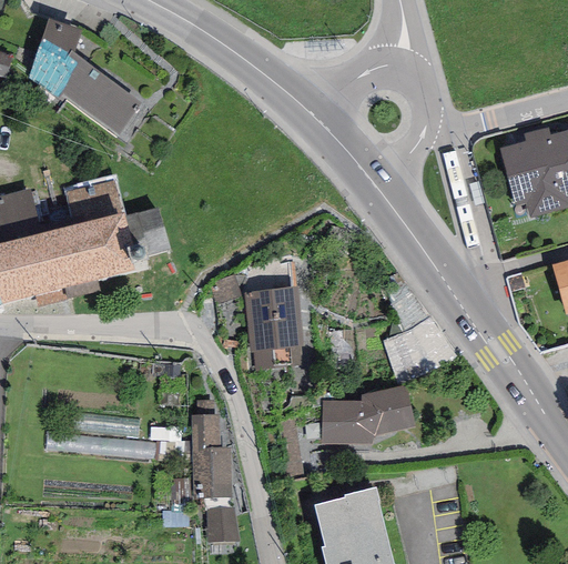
[(81,31),(48,19),(29,74),(58,97),(62,90),(119,132),(141,101),(74,52),(81,31)]
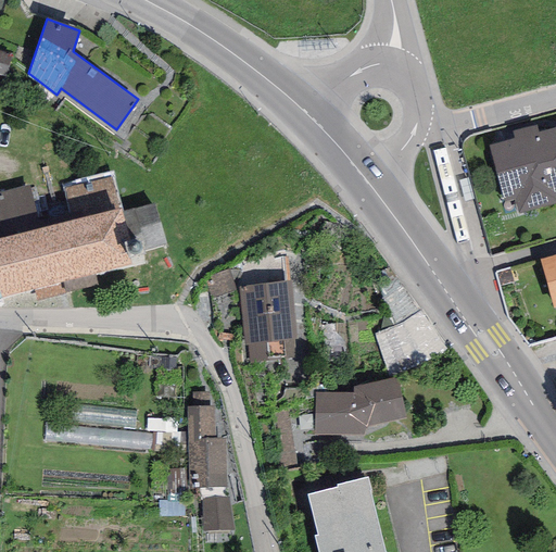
[(13,53),(0,49),(0,74),(4,75),(13,53)]
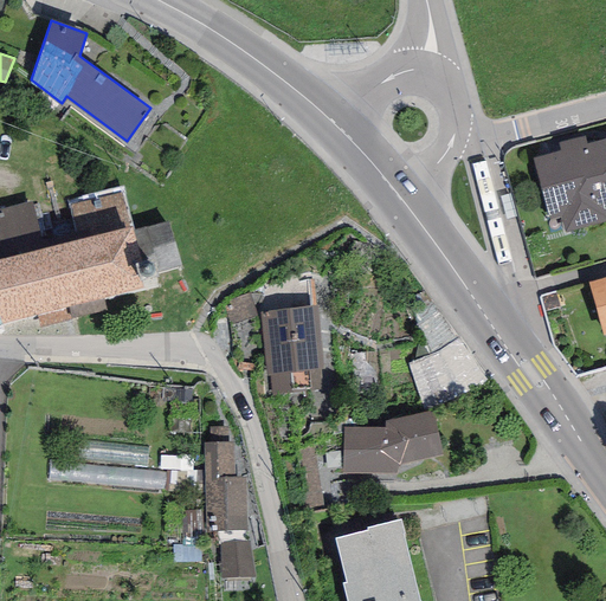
[(585,135),(559,142),(561,149),(533,157),(550,220),(560,217),(565,231),(605,219),(605,135),(587,141),(585,135)]
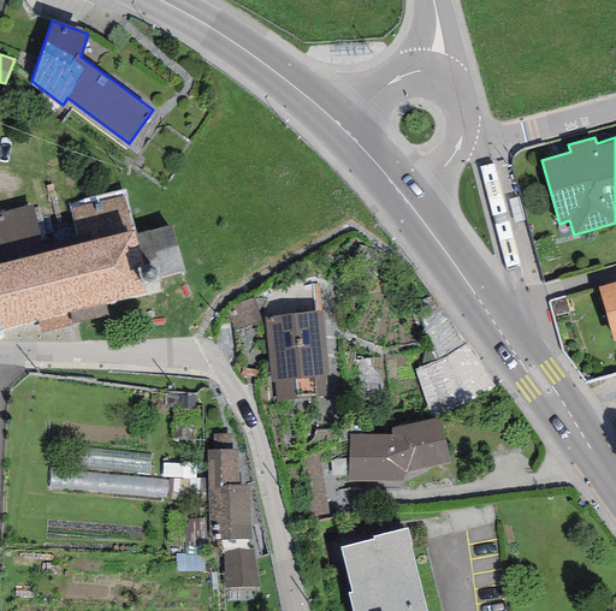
[(130,233),(0,270),(0,296),(9,325),(42,315),(45,324),(106,307),(104,298),(144,286),(130,233)]
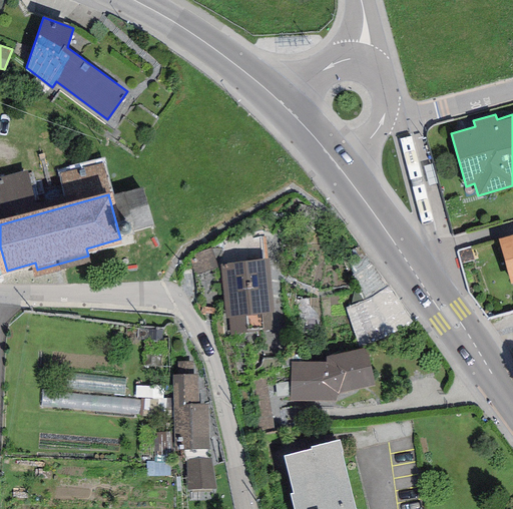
[(512,234),(499,238),(511,283),(512,282),(512,234)]
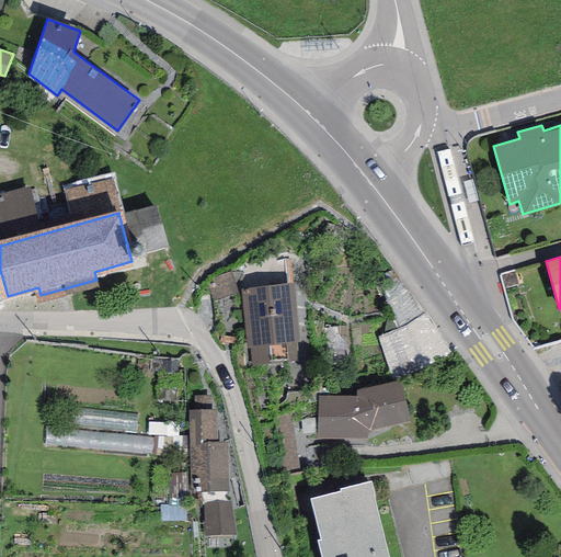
[(294,283),(241,287),(247,345),(250,345),(251,363),(298,359),(296,342),(299,341),(294,283)]
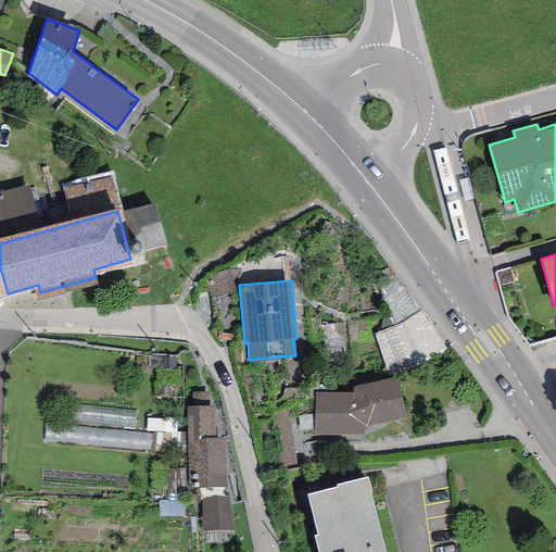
[(351,392),(315,390),(314,433),(363,435),(367,426),(405,416),(396,376),(353,387),(351,392)]
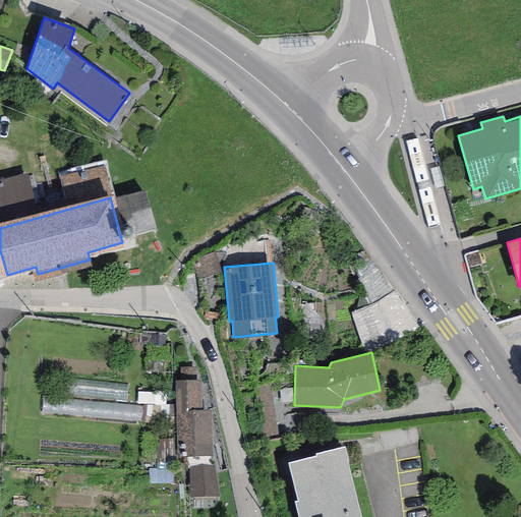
[(200,379),(176,380),(177,452),(186,451),(186,456),(212,455),(211,409),(201,409),(200,379)]
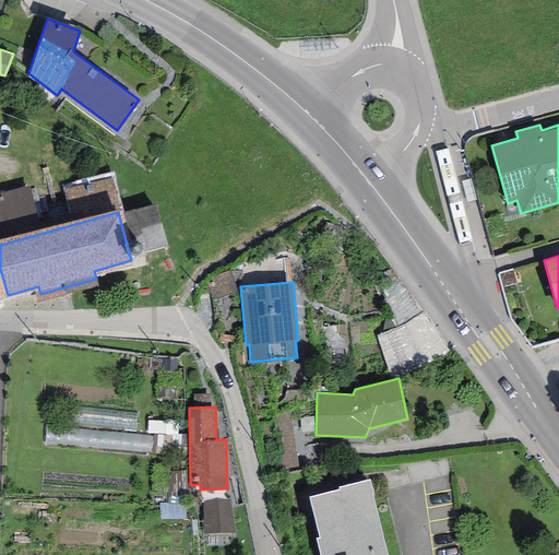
[(373,494),(370,481),(339,488),(339,492),(309,498),(320,540),(316,541),(319,554),(387,554),(371,494),(373,494)]
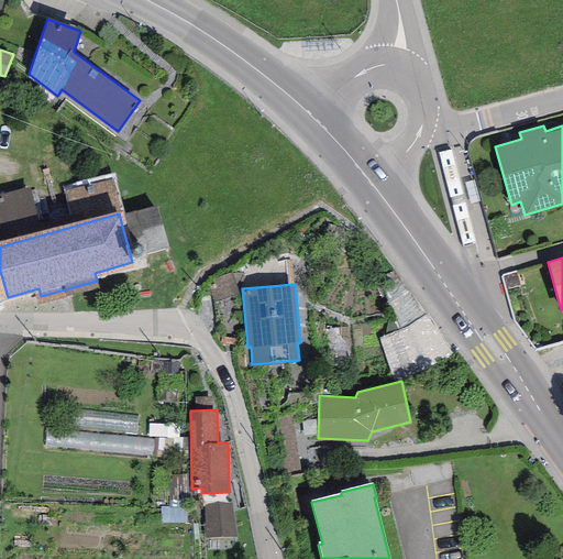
[(232,501),(205,502),(206,535),(236,534),(232,501)]
